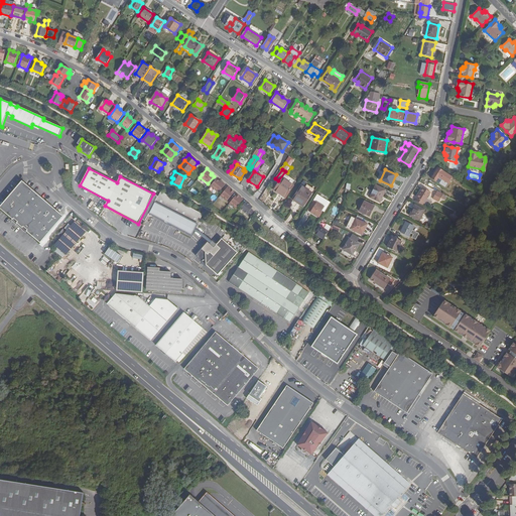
[(447,177),(439,172),(432,183),(440,188),(447,177)]
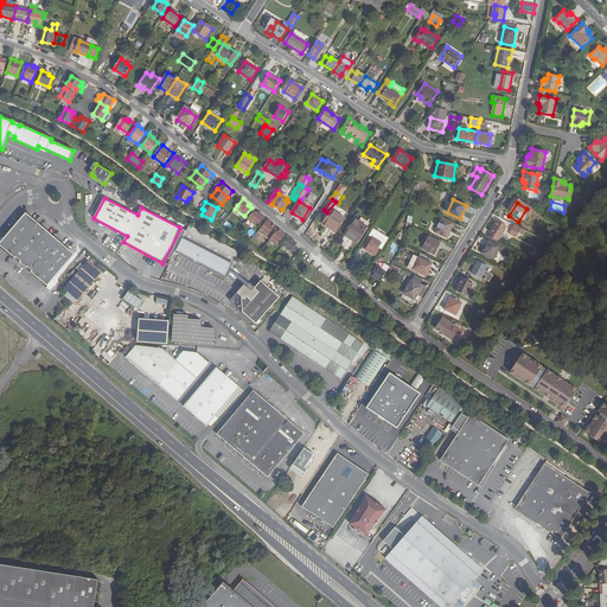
[(255,210),(248,218),(257,227),(266,217),(260,212),(259,213),(255,210)]
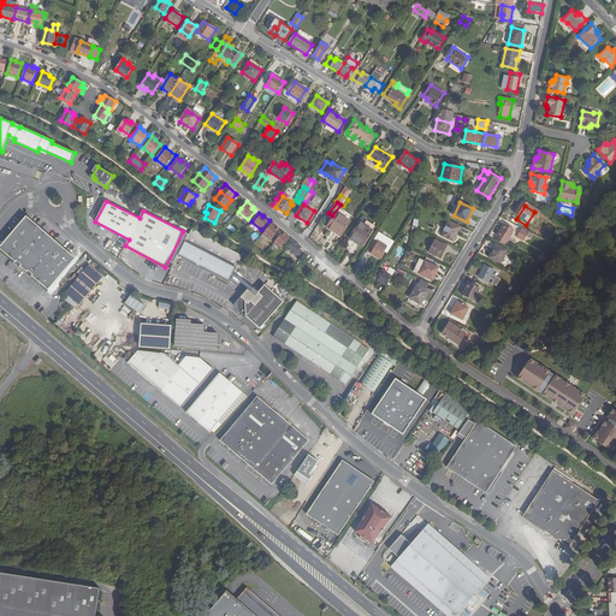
[(350,221),(337,213),(327,227),(341,236),(350,221)]
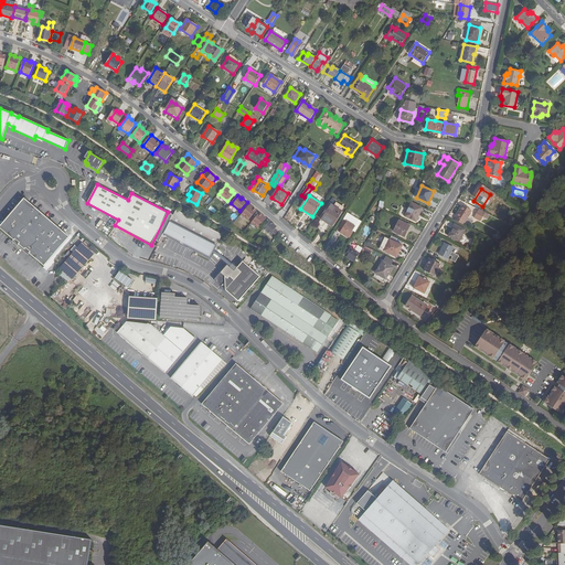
[(0,227),(44,266),(70,237),(24,198),(0,225),(0,227)]
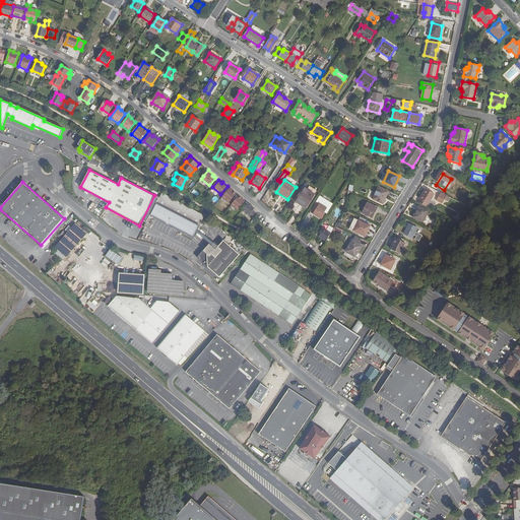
[(309,186),(307,190),(314,194),(317,191),(316,190),(311,186),(309,186)]
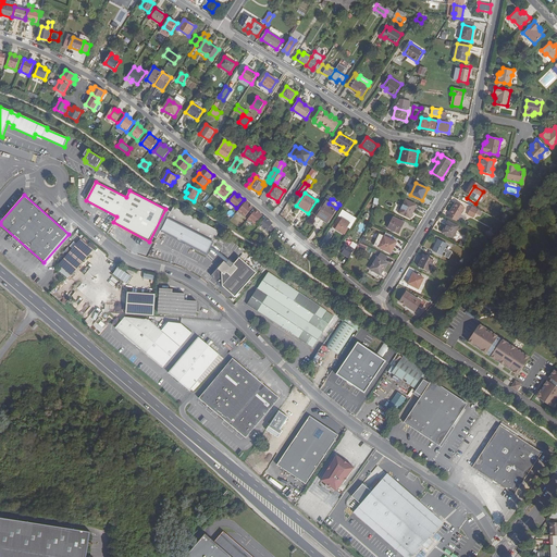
[(417,205),(406,200),(399,213),(410,219),(417,205)]
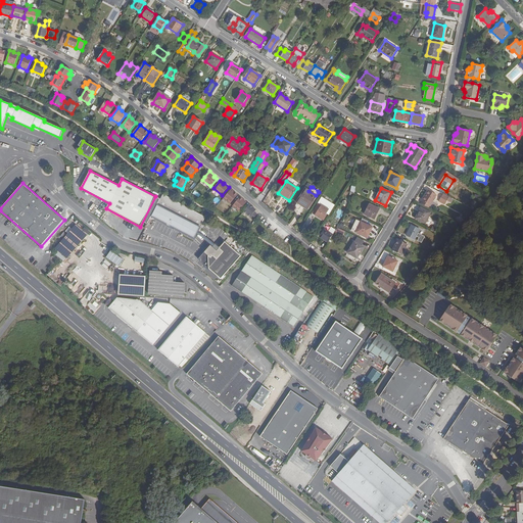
[(224,198),(230,203),(238,194),(231,189),(224,198)]
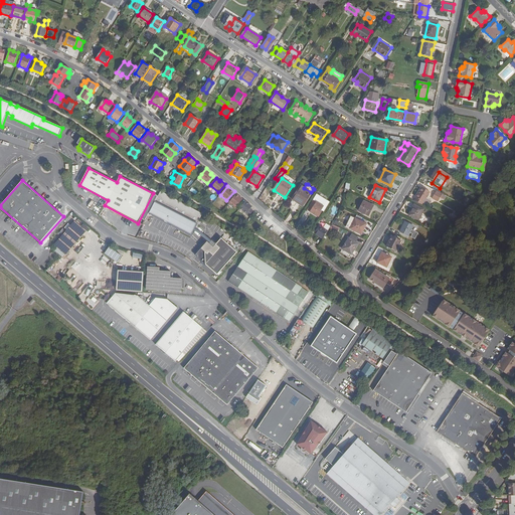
[(311,192),(301,186),(292,199),(303,206),(311,192)]
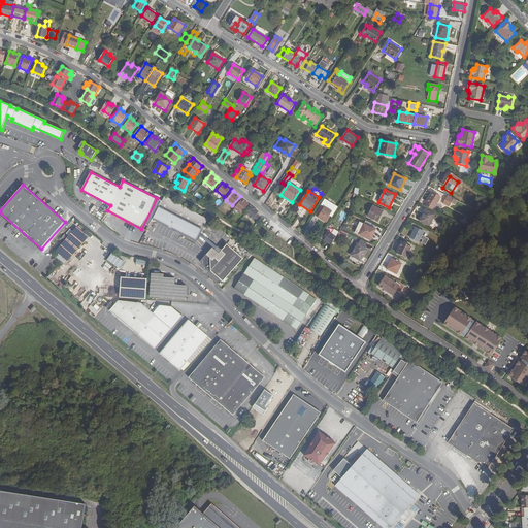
[(427,203),(425,206),(432,209),(433,207),(434,207),(440,197),(432,193),(426,203),(427,203)]
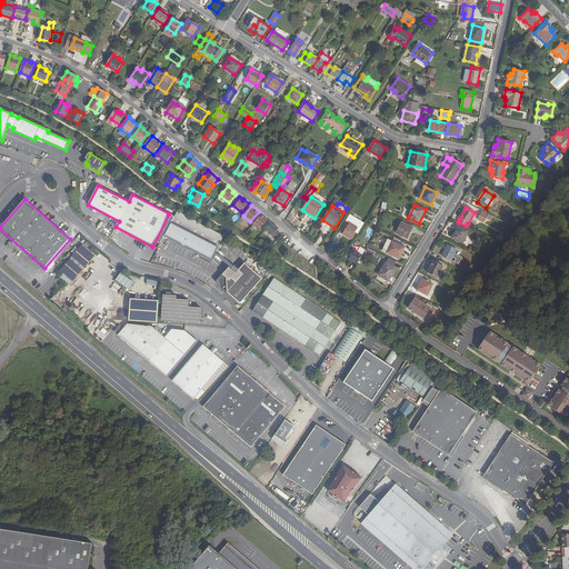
[(177,211),(165,236),(182,243),(181,245),(186,247),(186,246),(212,259),(223,236),(217,232),(177,211)]
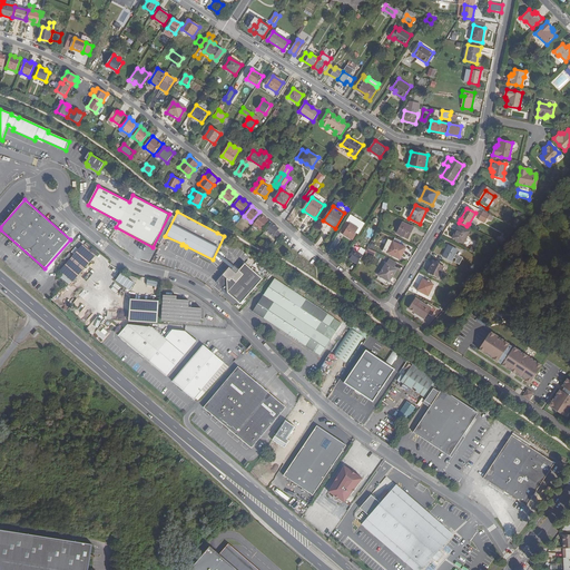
[(161,243),(175,217),(169,214),(156,241),(161,243)]
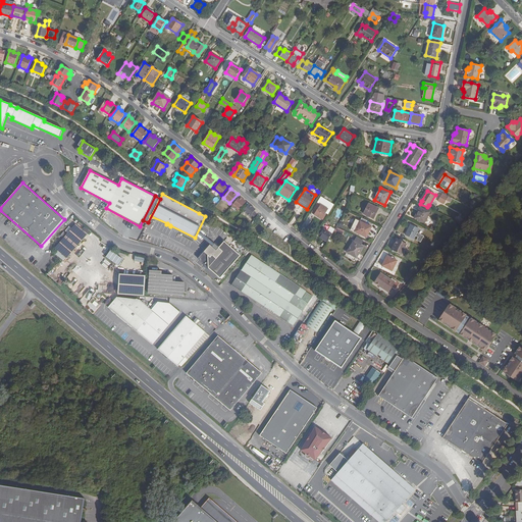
[(232,205),(239,211),(247,202),(240,196),(232,205)]
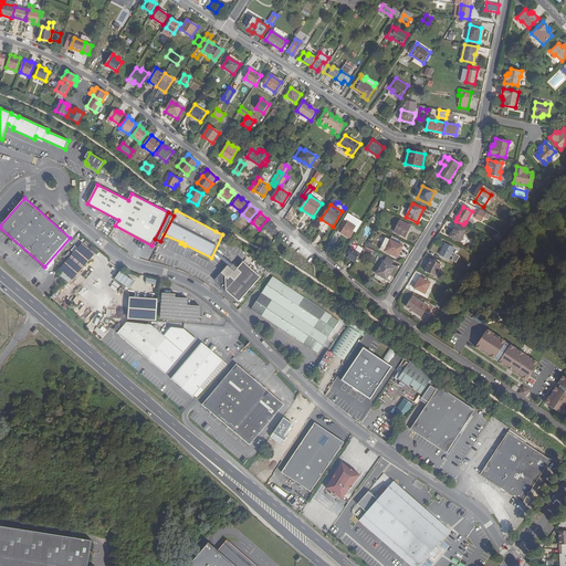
[(356,227),(345,219),(337,231),(348,238),(356,227)]
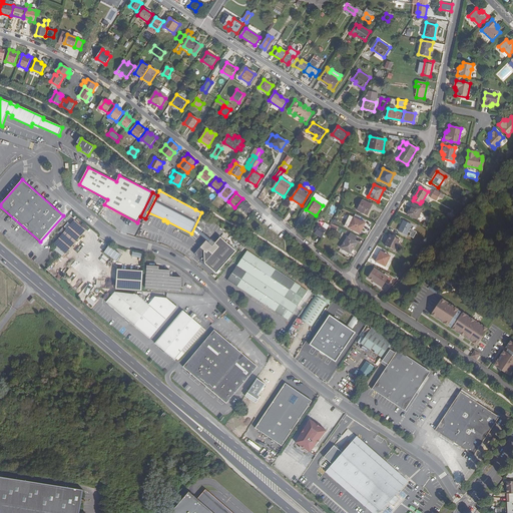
[(251,205),(244,200),(238,207),(248,215),(252,209),(249,207),(251,205)]
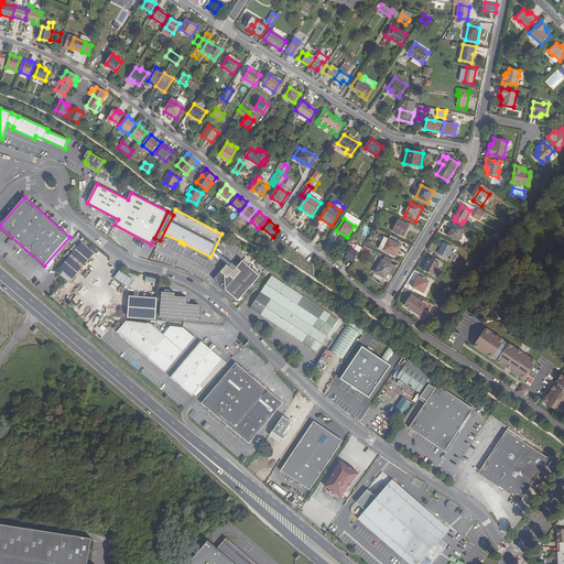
[(409,225),(399,220),(393,231),(403,236),(409,225)]
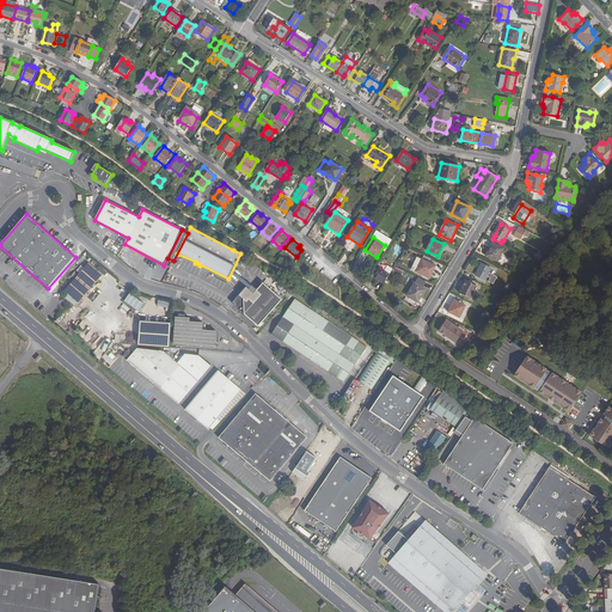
[(497,262),(497,261),(501,256),(505,249),(493,243),(485,256),(497,262)]
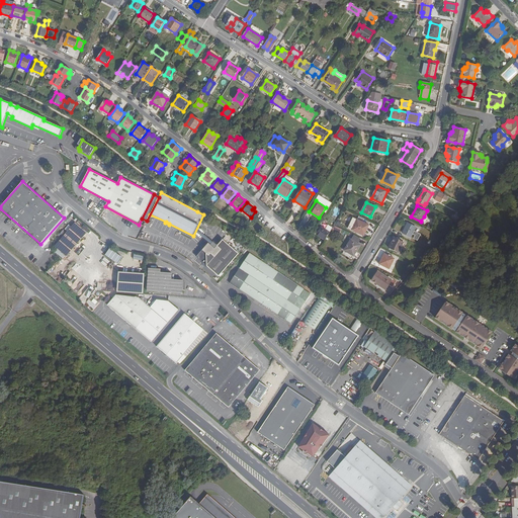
[(310,216),(306,213),(299,226),(305,228),(310,216)]
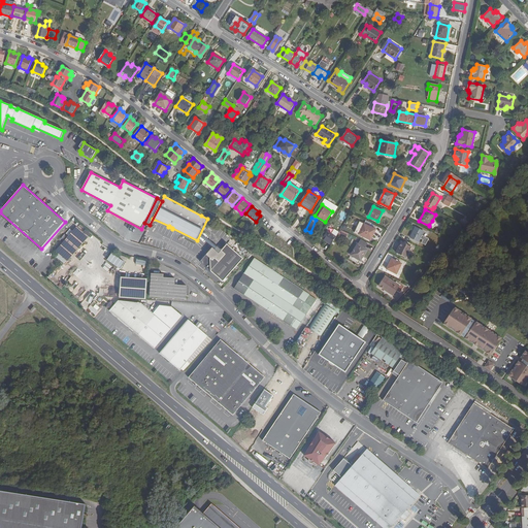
[(370,226),(371,223),(365,221),(364,224),(360,222),(355,232),(359,234),(370,240),(376,229),(370,226)]
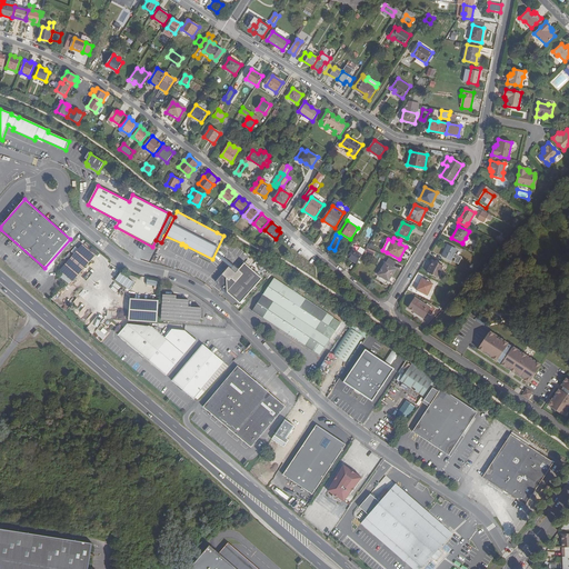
[(81,289),(72,282),(95,256),(82,245),(60,271),(66,276),(62,279),(78,292),(81,289)]
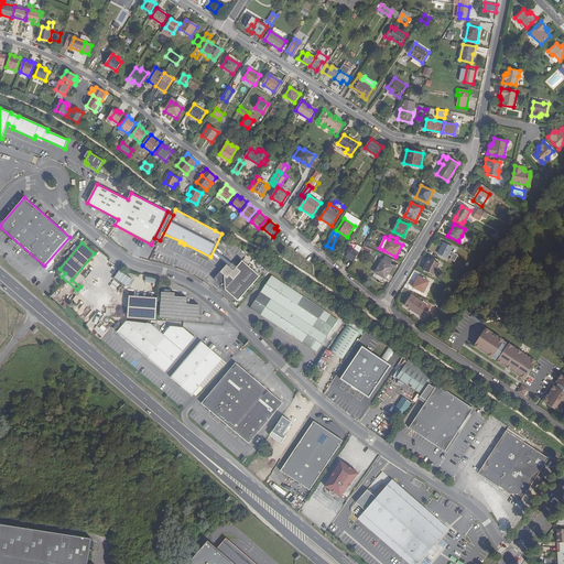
[(453,248),(444,243),(438,253),(447,258),(453,248)]
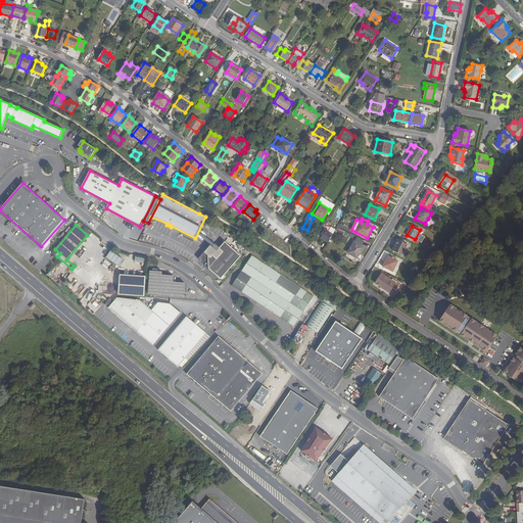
[(328,242),(333,234),(336,230),(332,227),(328,232),(324,229),(320,236),(328,242)]
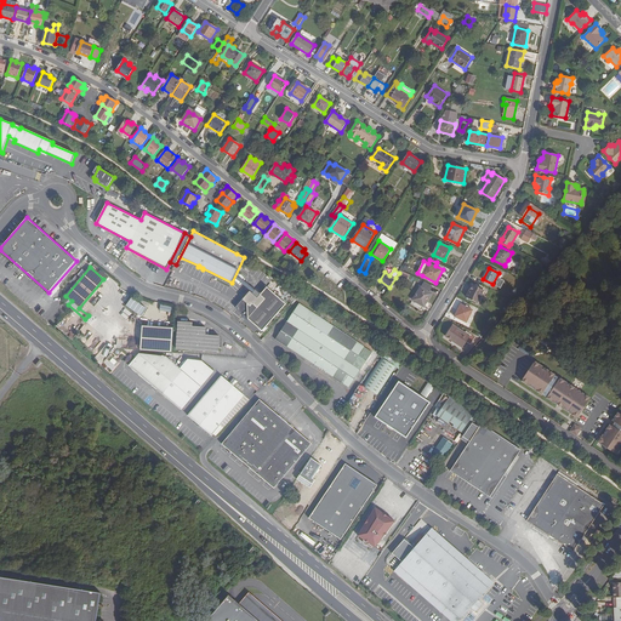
[(248,318),(262,331),(286,303),(283,301),(285,297),(277,289),(275,289),(271,285),(268,289),(267,288),(257,297),(250,291),(235,307),(243,314),(245,312),(248,312),(248,318)]
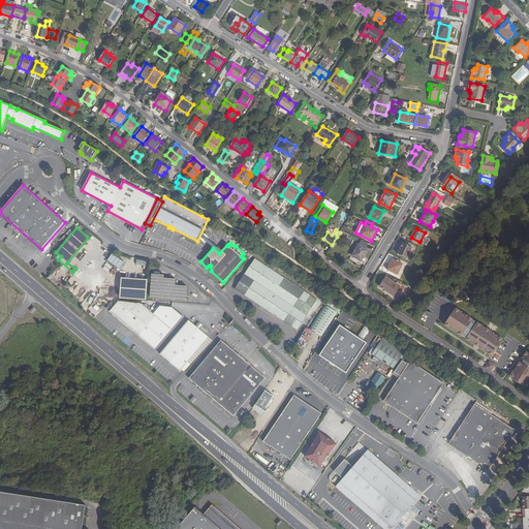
[(412,247),(403,243),(397,253),(406,258),(412,247)]
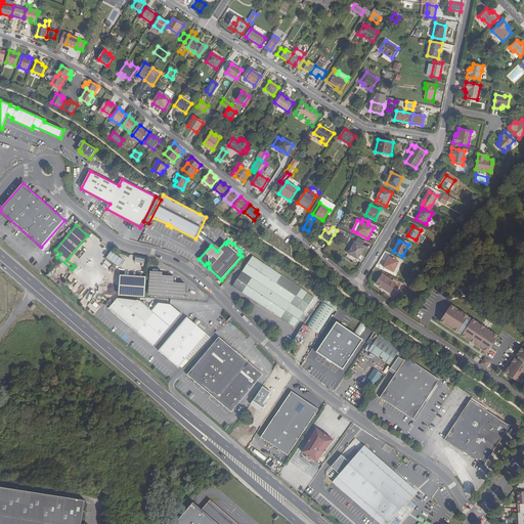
[(348,253),(357,259),(364,248),(363,247),(357,244),(355,242),(348,253)]
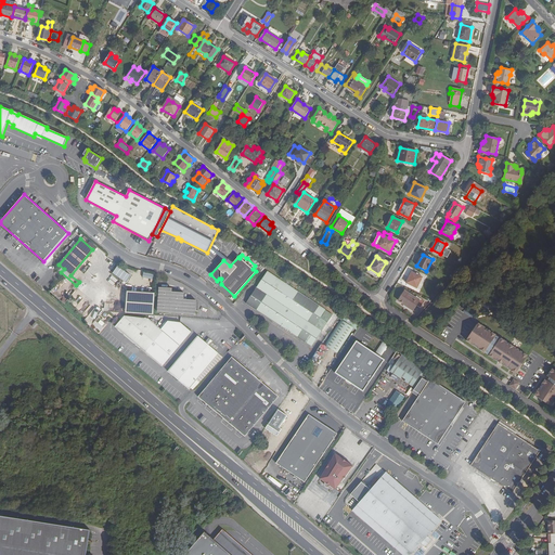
[(111,272),(125,282),(130,274),(116,265),(111,272)]
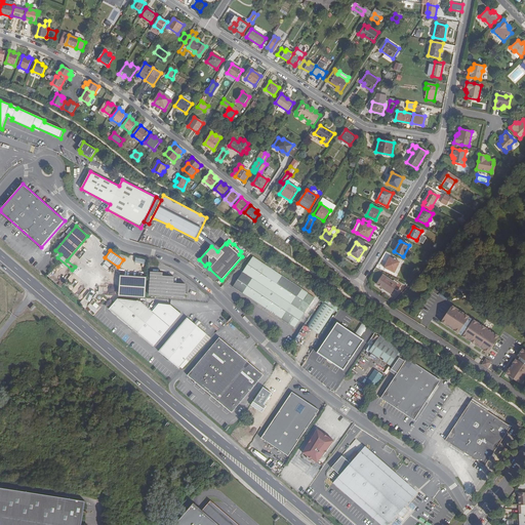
[(233,287),(294,328),(317,294),(314,291),(312,294),(253,256),(233,287)]
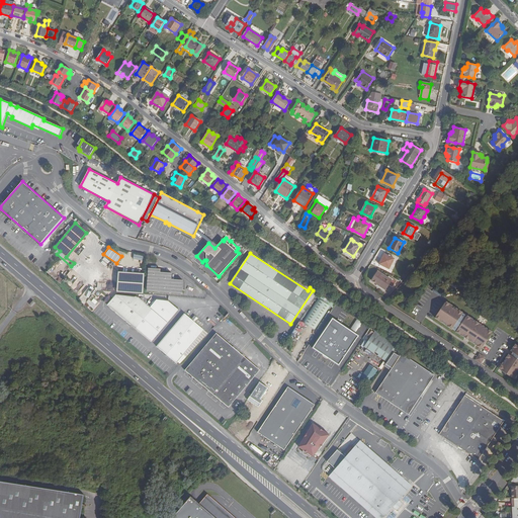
[(394,258),(384,254),(379,264),(389,268),(394,258)]
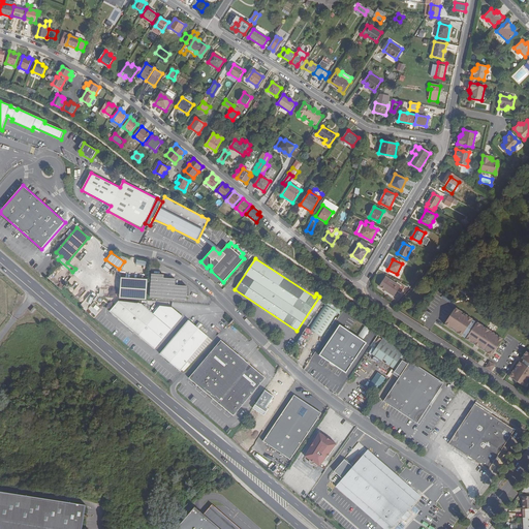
[(152,275),(151,297),(186,300),(187,286),(175,286),(176,279),(163,278),(163,275),(152,275)]
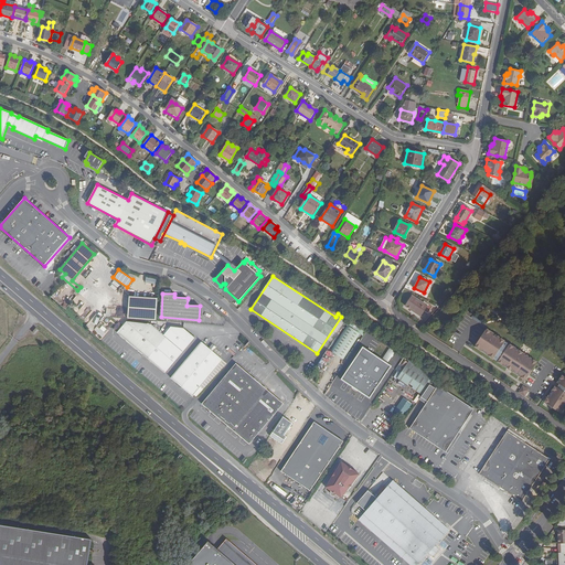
[(84,319),(92,310),(84,304),(82,306),(78,302),(81,300),(75,296),(71,301),(76,306),(73,309),(84,319)]
